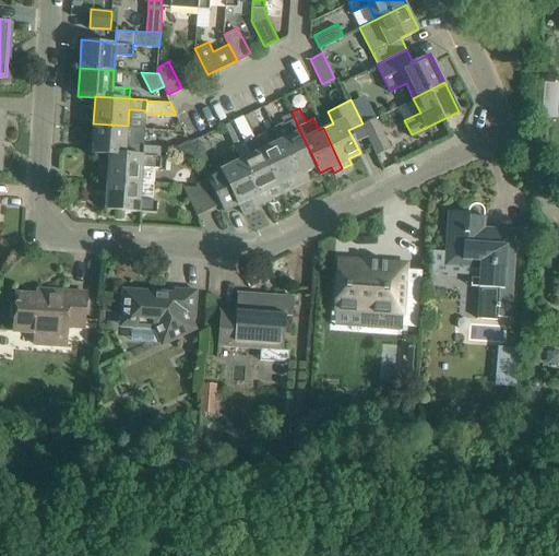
[(306,170),(316,165),(317,165),(297,126),(298,126),(294,117),(284,122),(283,120),(273,126),(274,127),(273,128),(278,140),(280,140),(299,179),(308,175),(306,170)]
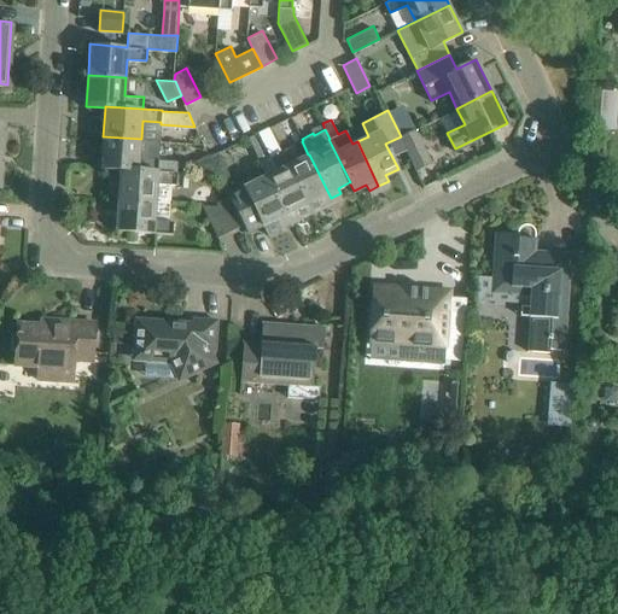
[(414,130),(401,136),(417,168),(430,162),(414,130)]
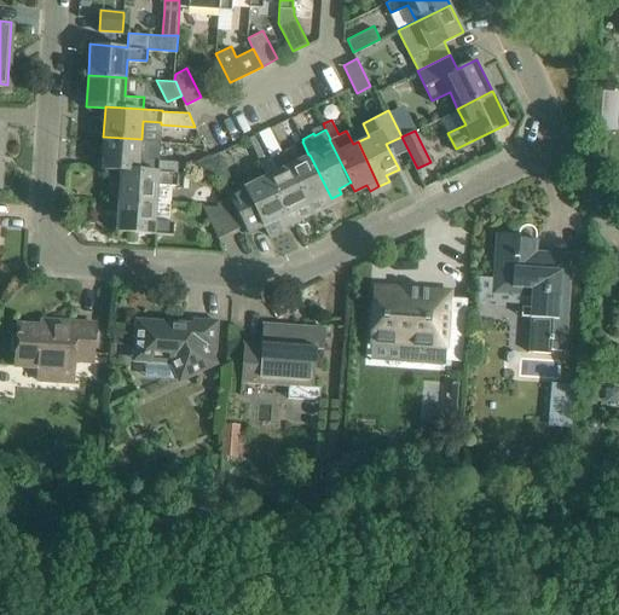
[(100,168),(120,169),(157,172),(158,170),(158,158),(140,157),(142,139),(103,137),(100,168)]
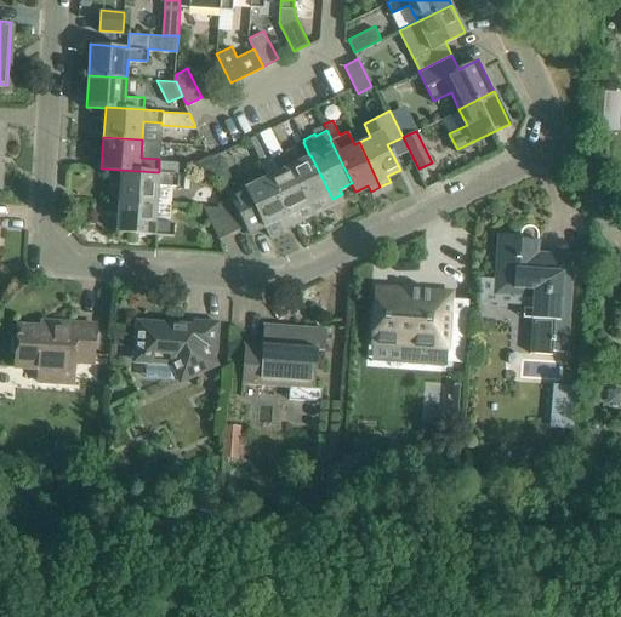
[(324,203),(332,199),(311,155),(309,155),(300,160),(294,147),(283,152),(313,213),(326,206),(324,203)]
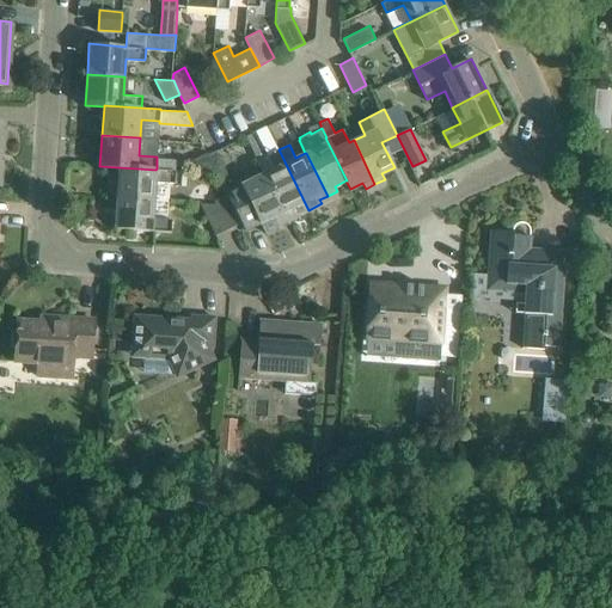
[(294,216),(308,210),(279,149),(268,155),(275,169),(263,173),(285,217),(293,213),(294,216)]
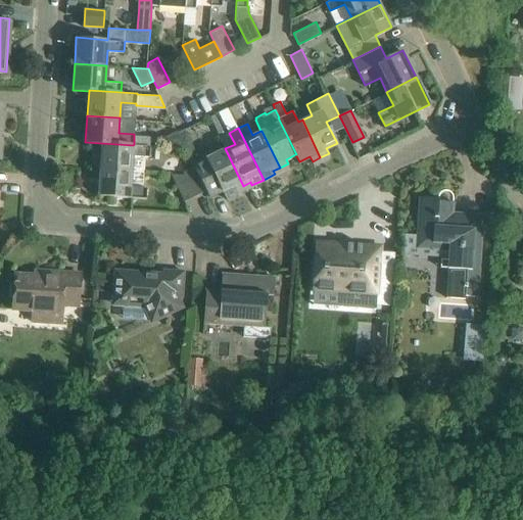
[(172,147),(186,148),(180,136),(177,131),(165,136),(172,147)]
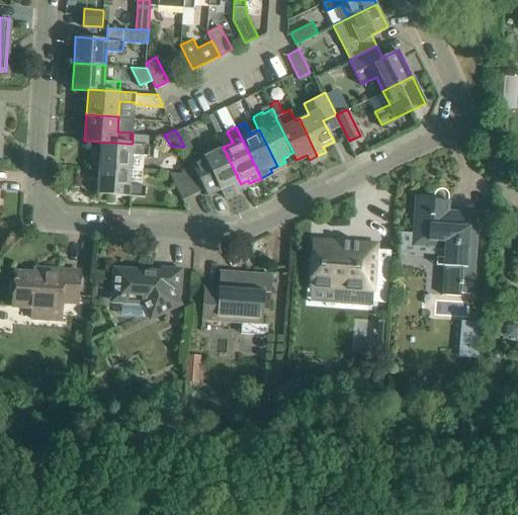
[(233,188),(241,184),(223,147),(205,156),(199,145),(193,148),(185,131),(178,135),(184,147),(192,165),(196,173),(203,187),(207,194),(220,187),(224,196),(235,190),(233,188)]
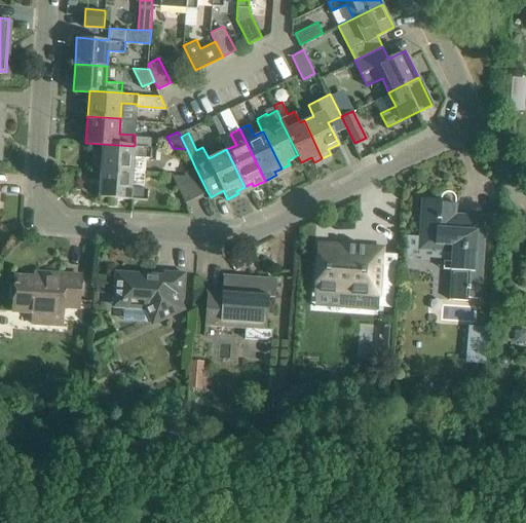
[(150,146),(135,145),(134,146),(102,144),(101,169),(133,171),(143,171),(144,156),(150,157),(150,146)]
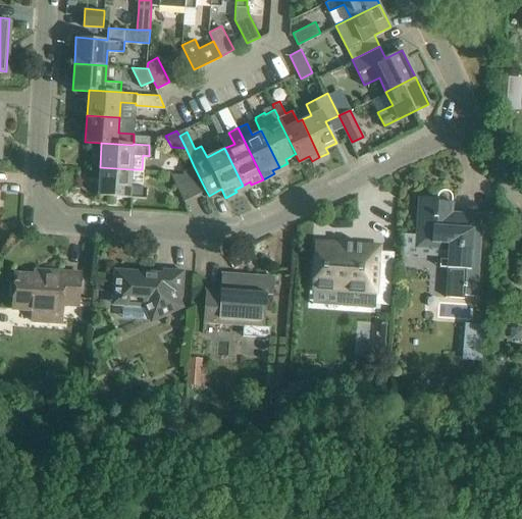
[(198,174),(194,166),(183,170),(185,174),(195,194),(205,189),(198,174)]
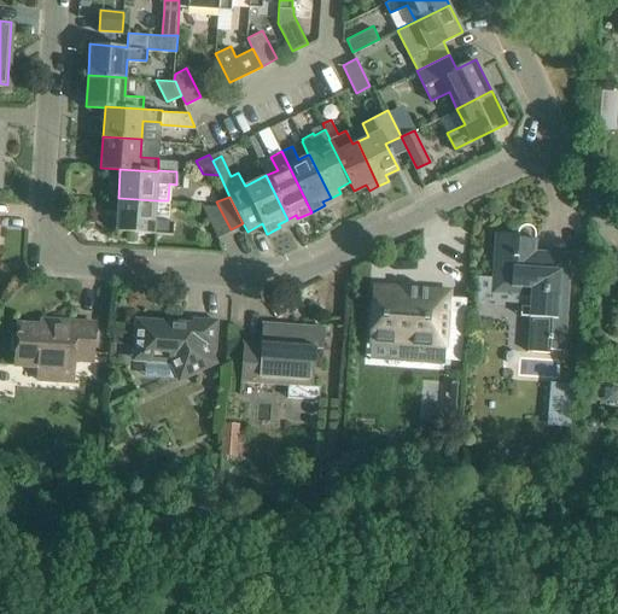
[(155,220),(156,200),(118,198),(116,229),(173,233),(173,221),(155,220)]
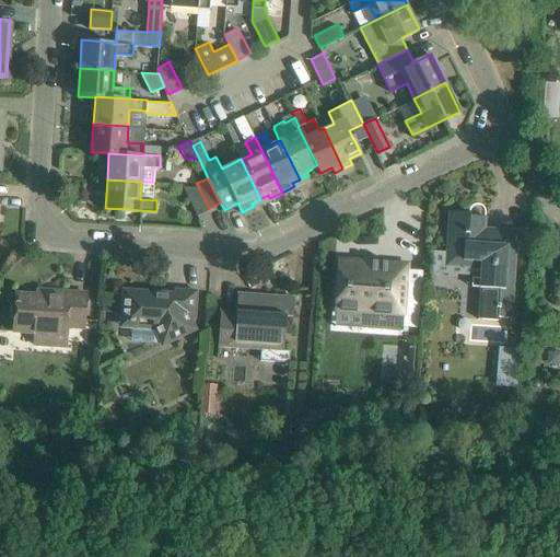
[(197,215),(209,208),(198,187),(183,185),(187,195),(197,215)]
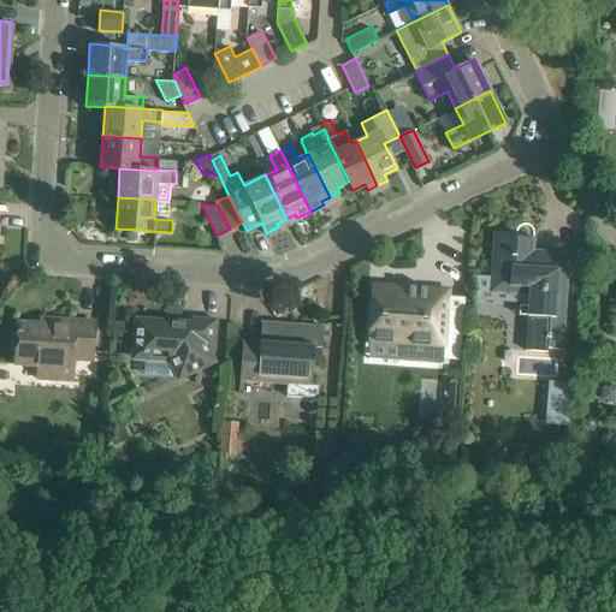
[(563,348),(567,275),(569,251),(525,249),(526,236),(517,235),(517,232),(493,230),(492,254),(491,277),(509,278),(509,284),(529,285),(527,314),(528,314),(526,349),(548,350),(548,346),(563,348)]
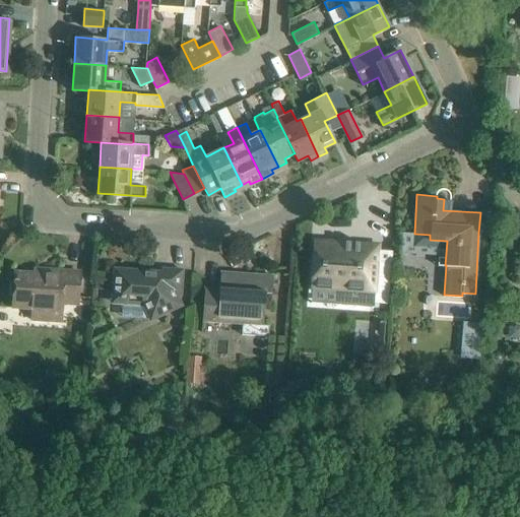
[(314,264),(312,287),(339,289),(338,303),(373,306),(374,293),(376,265),(377,245),(340,242),(340,246),(315,244),(314,264)]
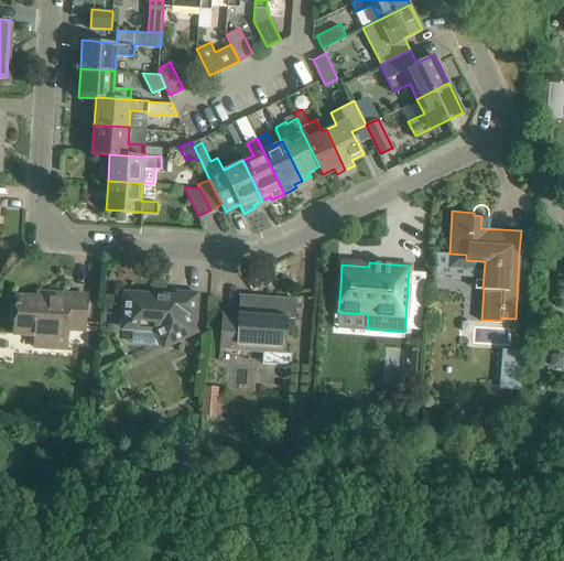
[(196,319),(196,313),(197,291),(174,290),(174,301),(161,300),(162,294),(125,291),(123,309),(127,309),(130,327),(154,328),(163,346),(195,331),(188,317),(196,319)]
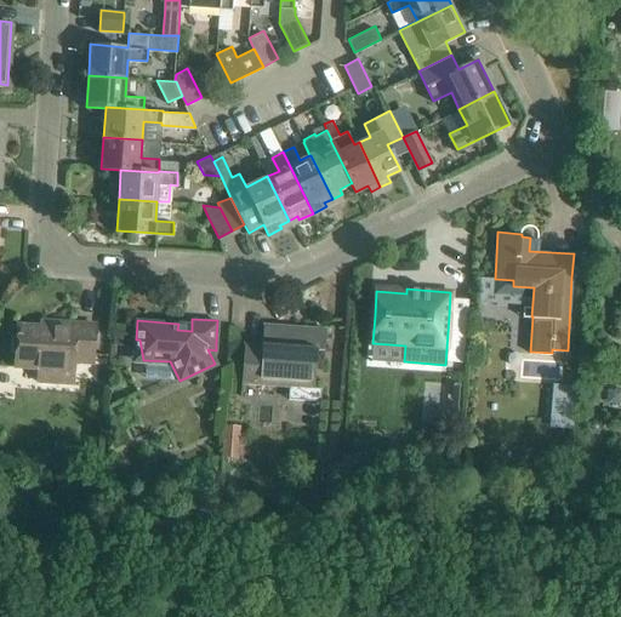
[(92,361),(92,347),(95,323),(55,320),(55,326),(17,324),(16,348),(15,365),(35,366),(34,381),(72,384),(73,360),(92,361)]
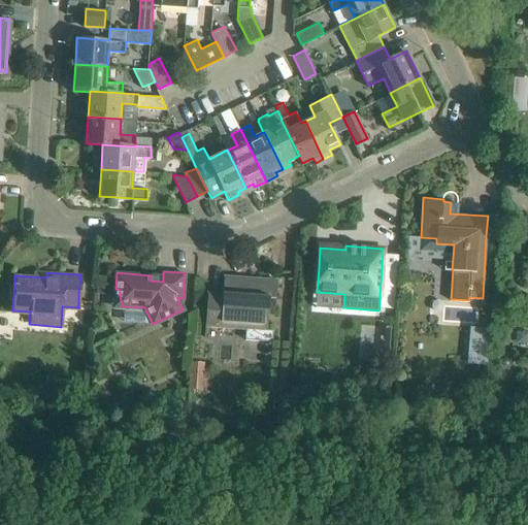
[(272,329),(266,328),(269,296),(275,297),(276,279),(224,275),(223,292),(208,291),(205,325),(245,328),(244,338),(271,340),(272,329)]
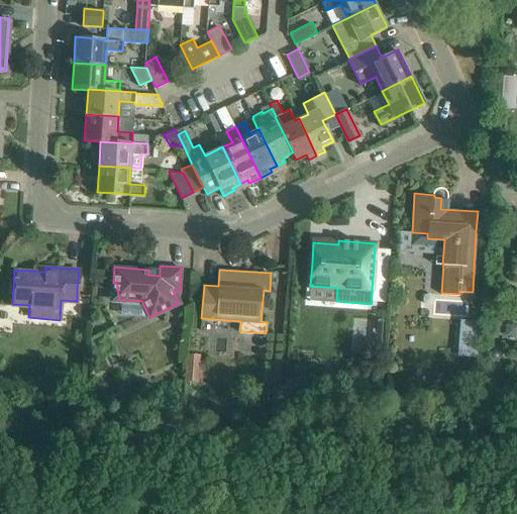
[(461,354),(478,355),(479,343),(462,342),(461,354)]
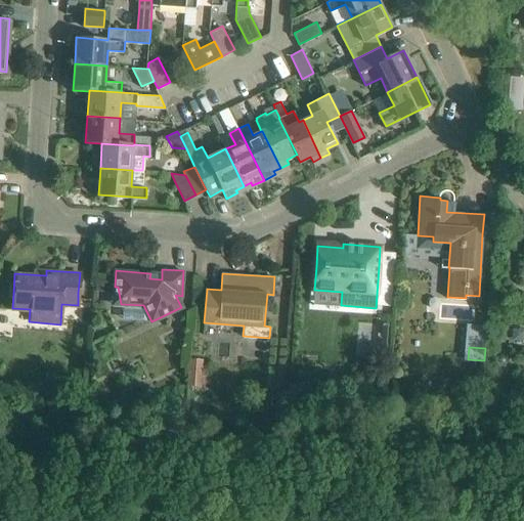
[(189,357),(188,385),(201,386),(203,358),(189,357)]
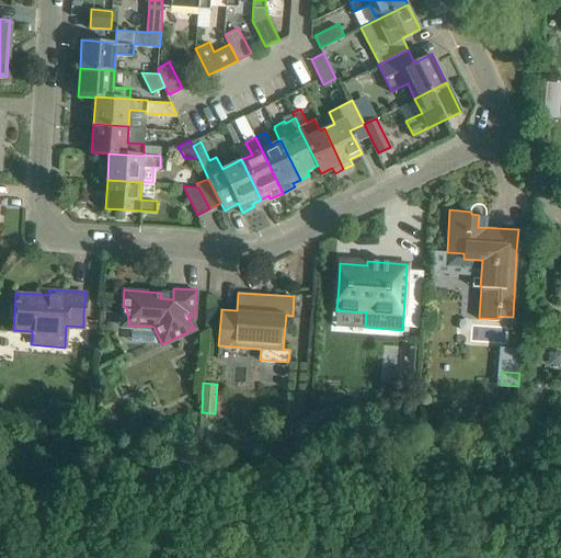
[(546,409),(545,428),(556,429),(557,410),(546,409)]
